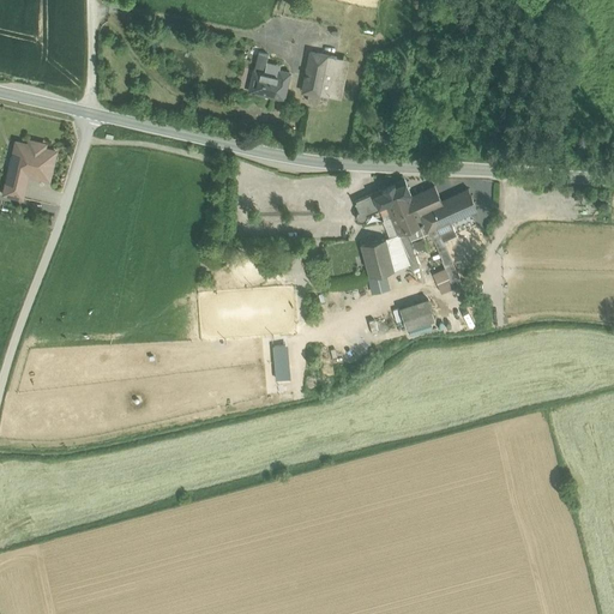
[(252,50),(250,49),(247,59),(256,61),(257,61),(258,52),(252,50)]
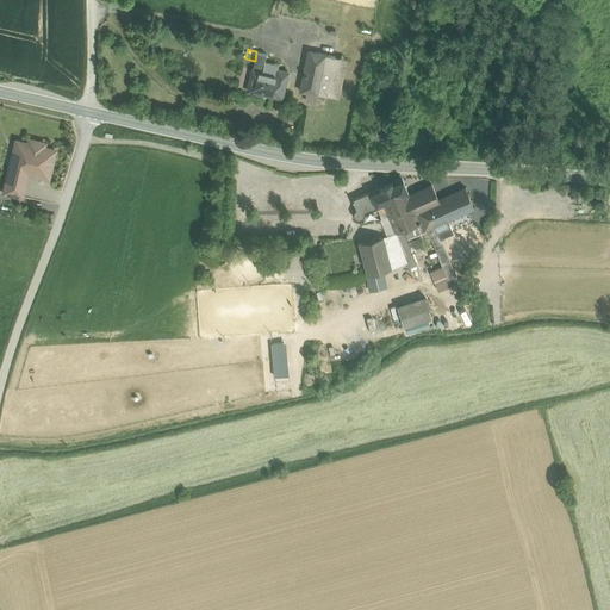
[(266,54),(256,51),(255,61),(254,61),(253,69),(262,72),(266,54)]
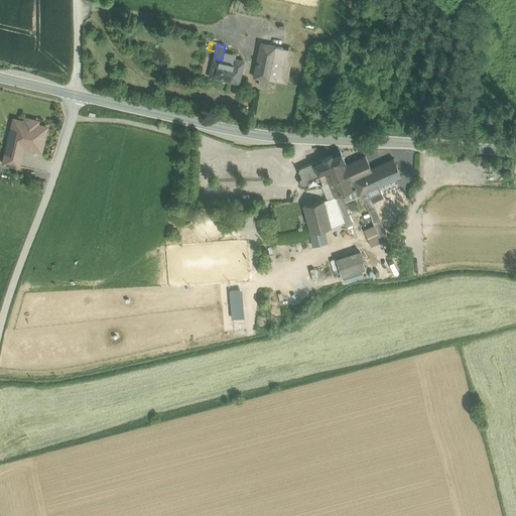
[(275,46),(261,43),(254,77),(268,80),(275,46)]
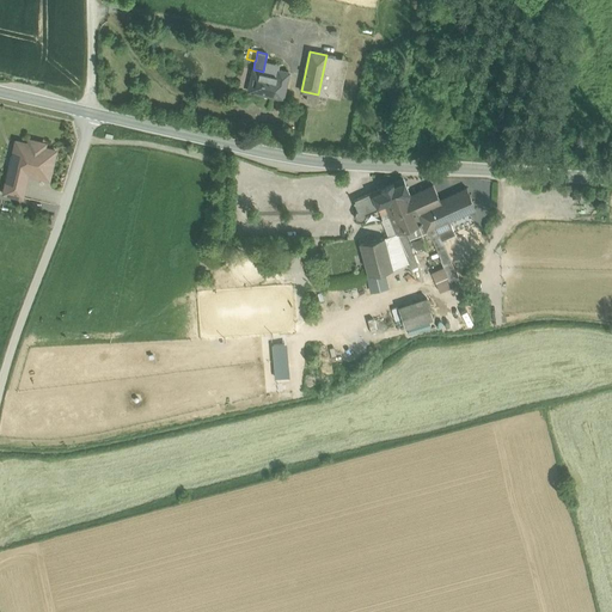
[(326,55),(318,95),(328,96),(331,79),(336,56),(326,55)]
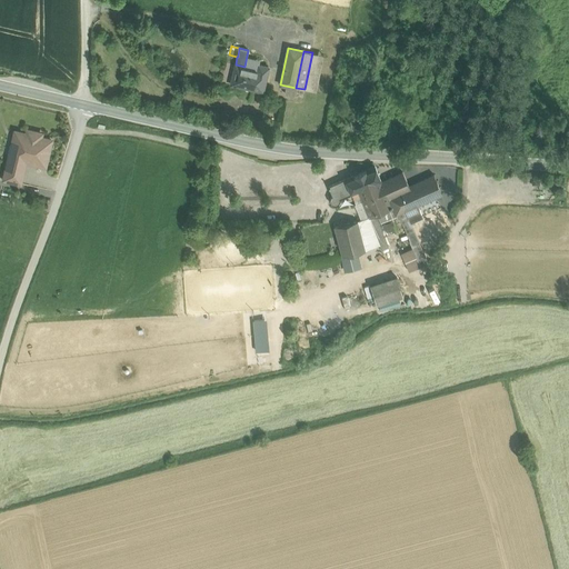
[(257,70),(245,67),(236,65),(231,83),(262,91),(268,67),(258,65),(257,70)]
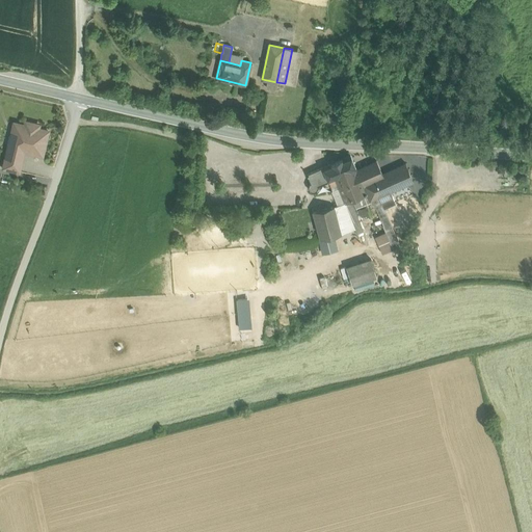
[(288,69),(285,83),(292,84),(294,71),(288,69)]
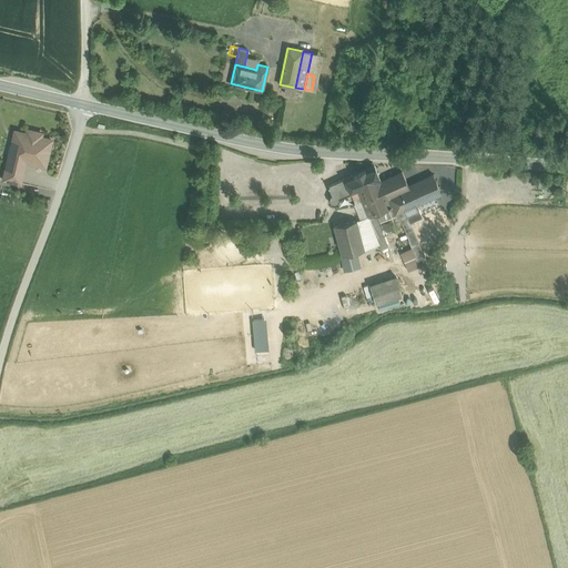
[(39,132),(30,130),(27,132),(26,134),(19,133),(13,154),(10,153),(7,168),(22,171),(26,161),(44,165),(51,140),(40,137),(41,135),(39,132)]
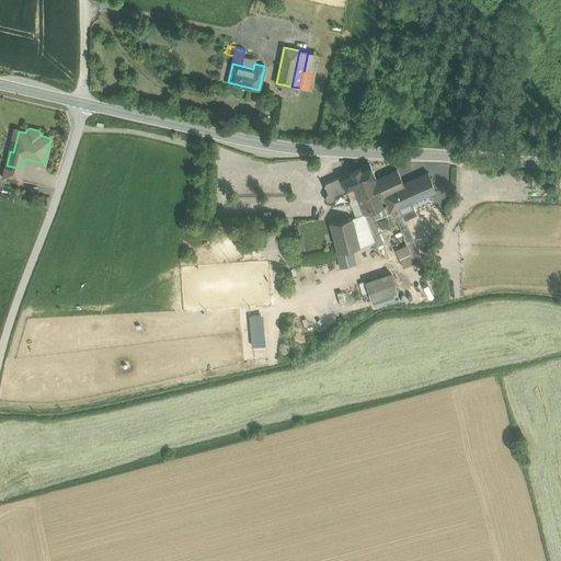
[(369,163),(340,176),(346,191),(353,189),(376,179),(369,163)]
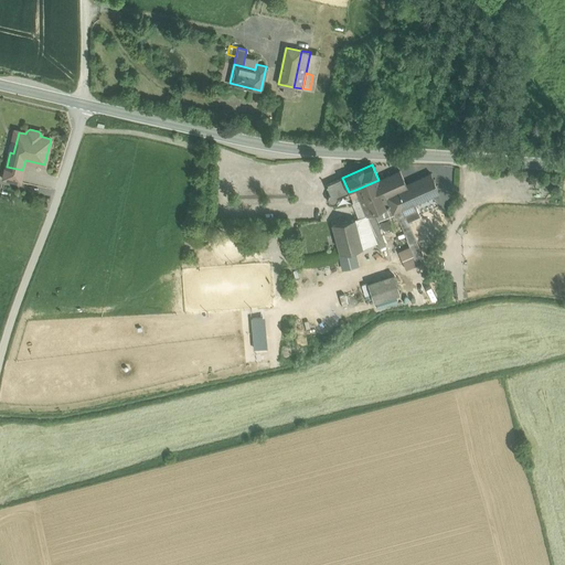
[(22,170),(7,167),(3,178),(20,182),(22,170)]
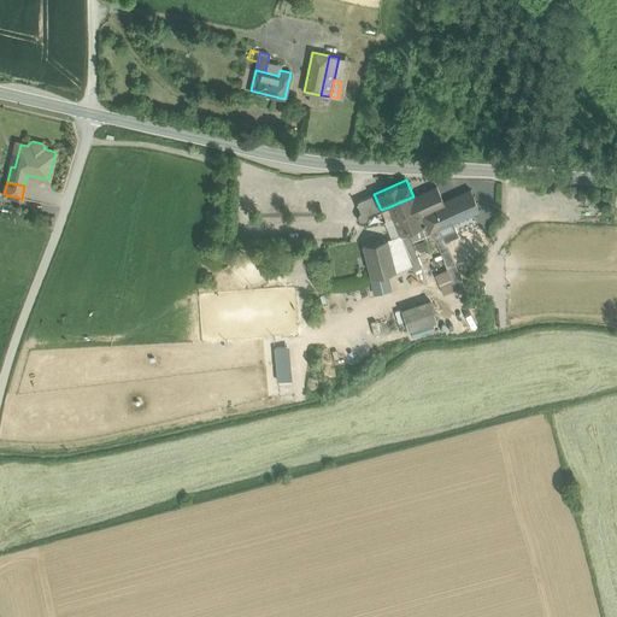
[(392,213),(392,216),(417,206),(425,224),(435,219),(440,229),(453,223),(480,211),(470,189),(444,201),(436,186),(413,197),(388,207),(392,213)]
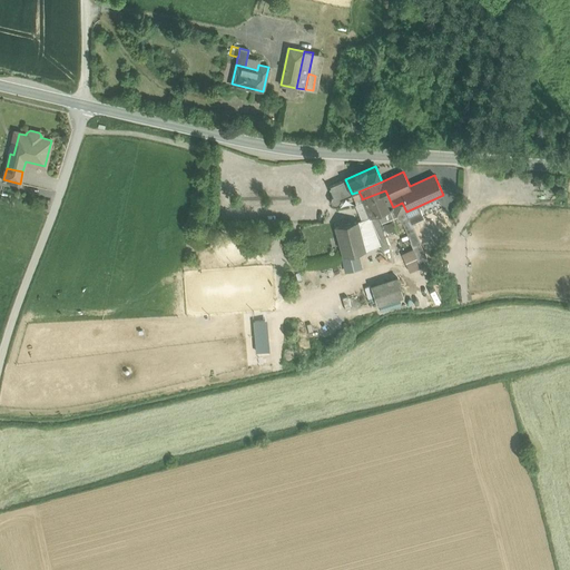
[(352,194),(345,179),(328,186),(333,196),(332,196),(331,200),(332,205),(335,206),(340,204),(341,200),(341,199),(352,194)]
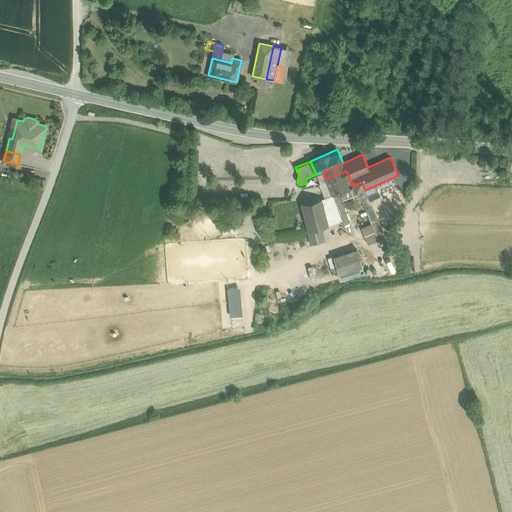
[(346,171),(325,179),(332,195),(338,192),(348,188),(353,186),(346,171)]
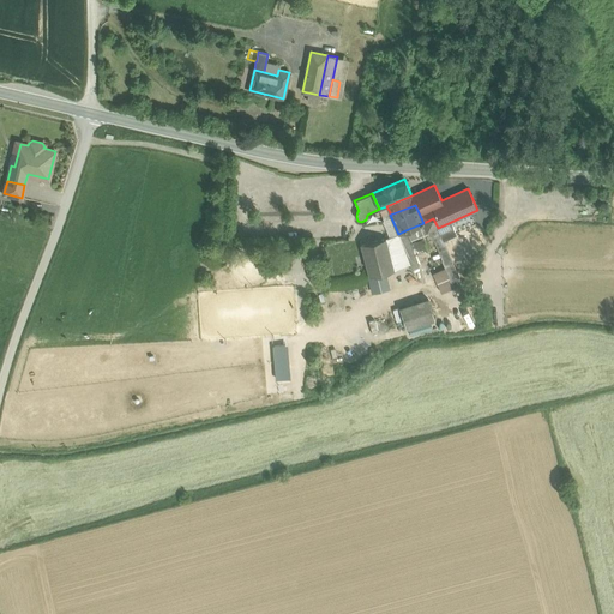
[(386,206),(379,209),(381,216),(390,212),(386,206)]
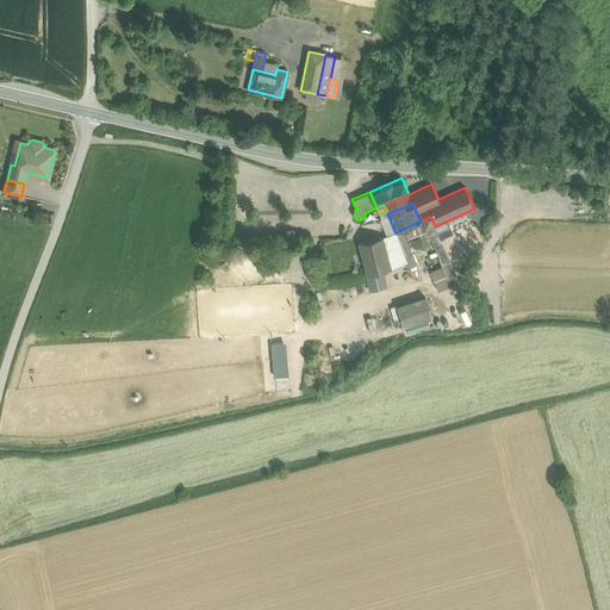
[(430,217),(421,222),(424,229),(431,241),(434,247),(443,266),(452,285),(459,281),(440,237),(435,226),(430,217)]
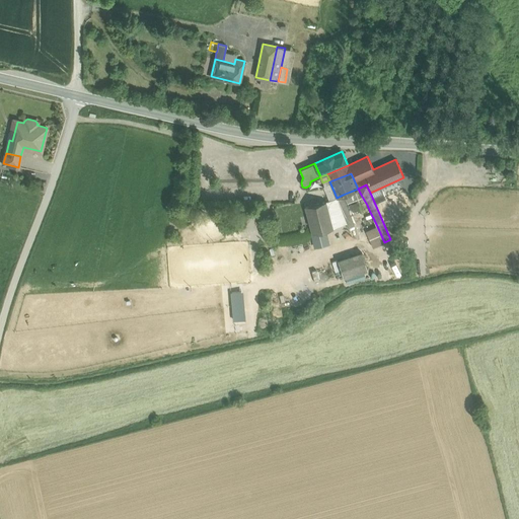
[(381,188),(370,193),(374,202),(385,197),(381,188)]
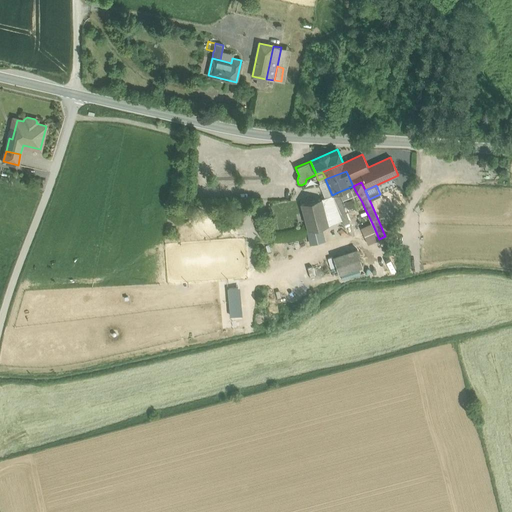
[(353,186),(348,188),(358,210),(364,207),(362,202),(356,192),(353,186)]
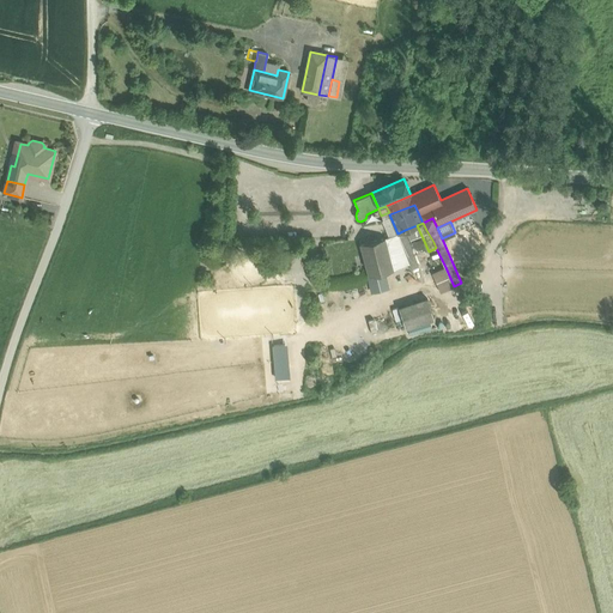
[(436,248),(429,252),(417,225),(405,230),(418,266),(428,261),(434,273),(445,267),(436,248)]
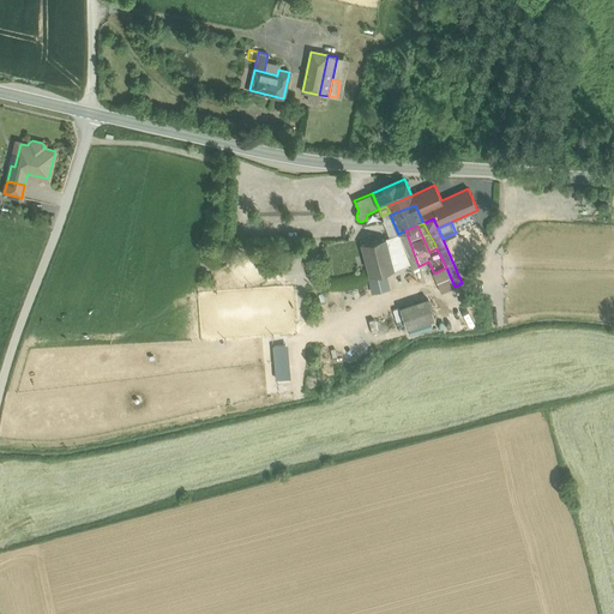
[(405,230),(398,234),(386,239),(395,270),(409,264),(411,270),(419,266),(405,230)]
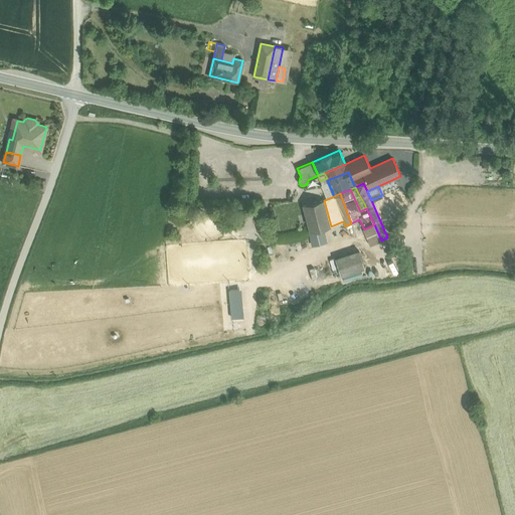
[(324,200),(302,204),(309,232),(322,229),(330,227),(331,226),(324,200)]
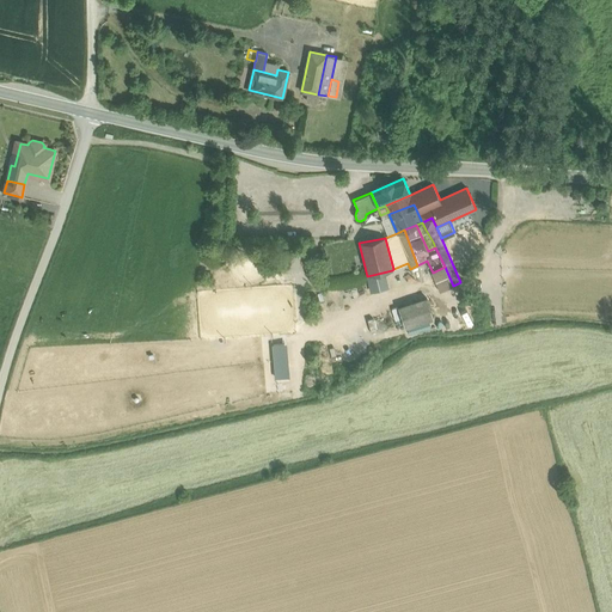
[(445,267),(433,273),(435,277),(433,279),(440,293),(453,286),(445,267)]
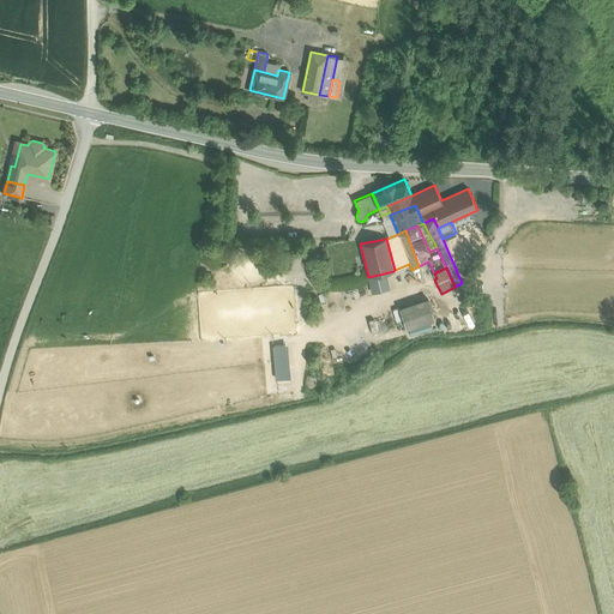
[(384,274),(368,277),(373,293),(387,289),(384,274)]
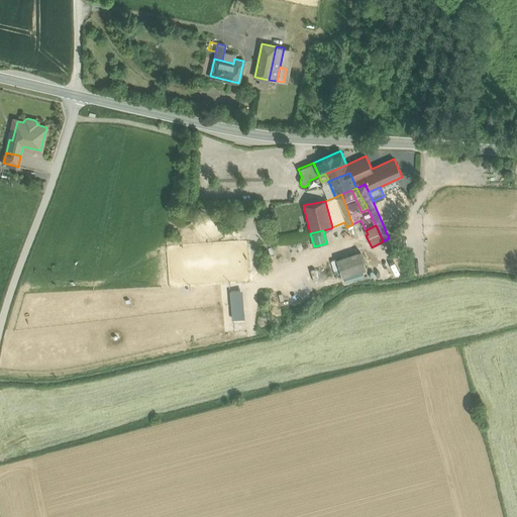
[(360,252),(336,260),(341,276),(366,269),(360,252)]
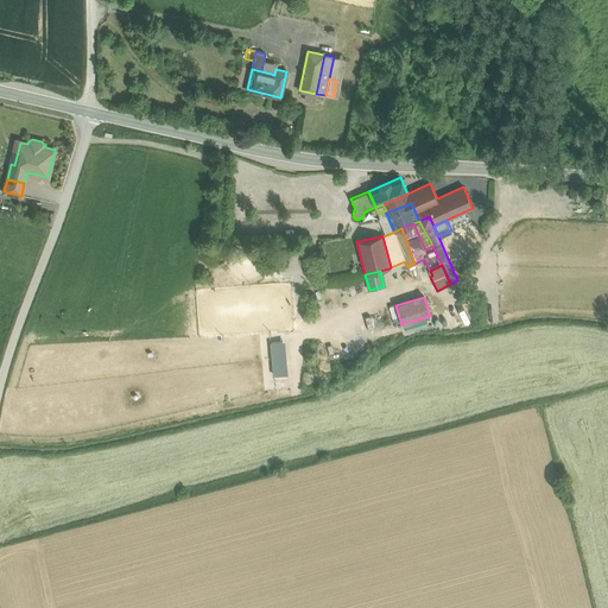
[(569,479),(561,481),(563,493),(572,492),(569,479)]
